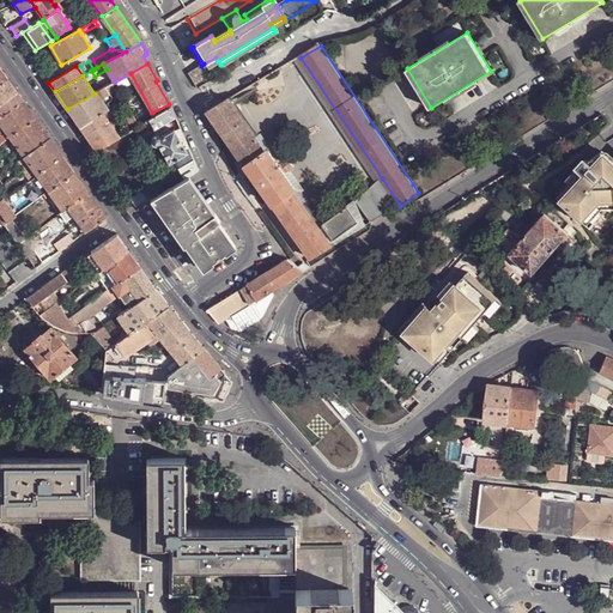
[(0,103),(17,91),(8,78),(0,84),(0,103)]
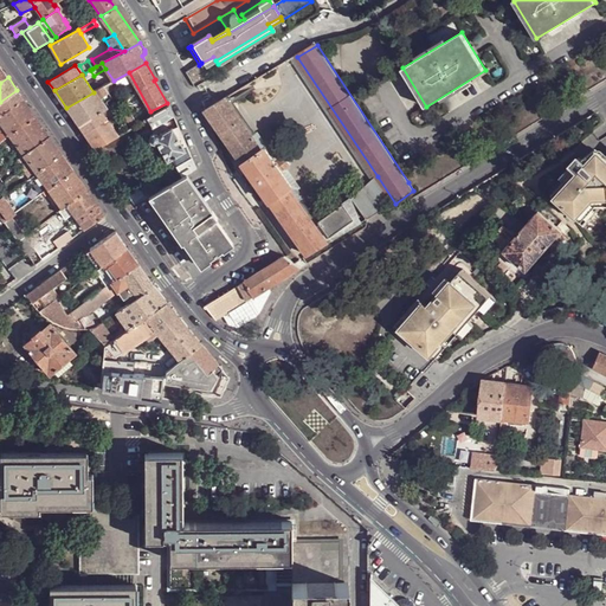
[(66,108),(78,124),(101,111),(107,108),(101,100),(108,92),(104,86),(94,92),(66,108)]
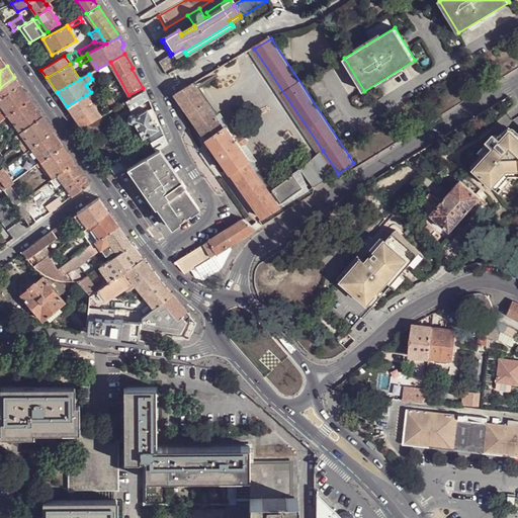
[(19,84),(14,77),(0,87),(0,97),(0,98),(19,84)]
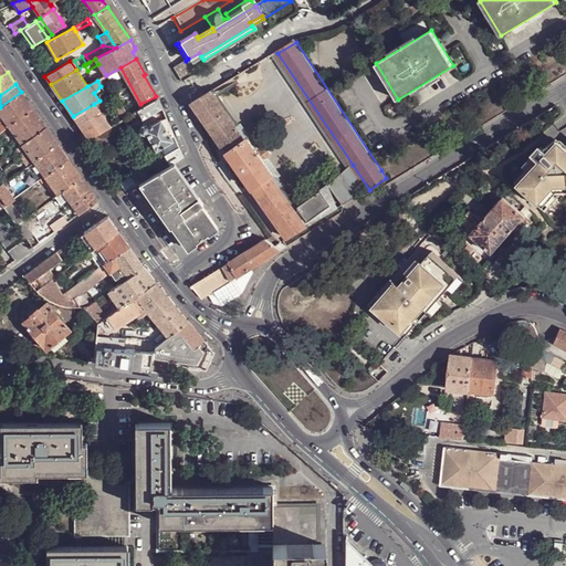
[(27,101),(21,92),(0,107),(0,113),(3,118),(27,101)]
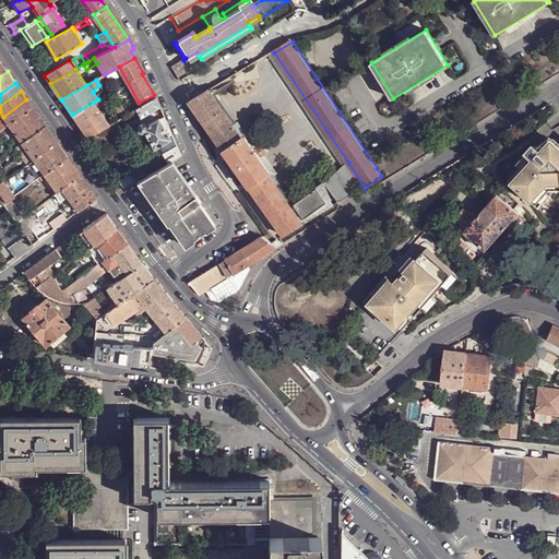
[(211,92),(192,104),(233,161),(245,178),(252,189),(285,236),(304,225),(294,210),(270,175),(271,174),(271,173),(259,156),(248,140),(246,140),(245,141),(211,92)]
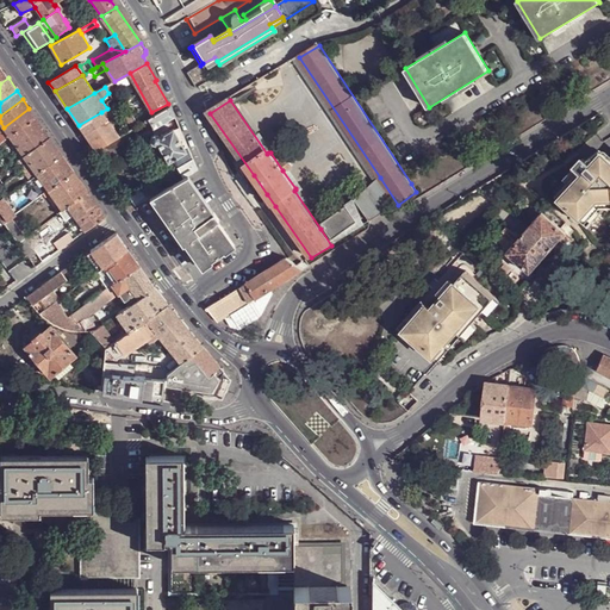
[(174,117),(170,107),(148,120),(154,130),(174,117)]
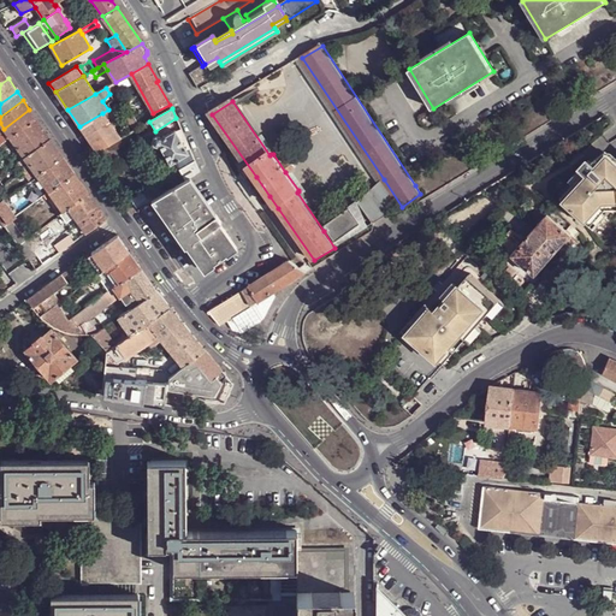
[(10,137),(36,118),(29,110),(4,129),(7,132),(10,137)]
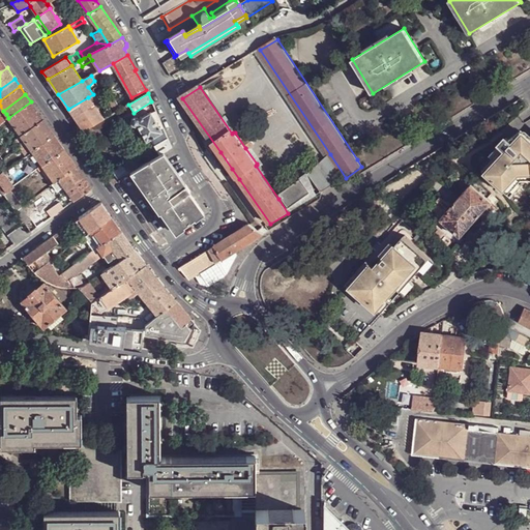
[(109,116),(120,110),(113,96),(101,104),(109,116)]
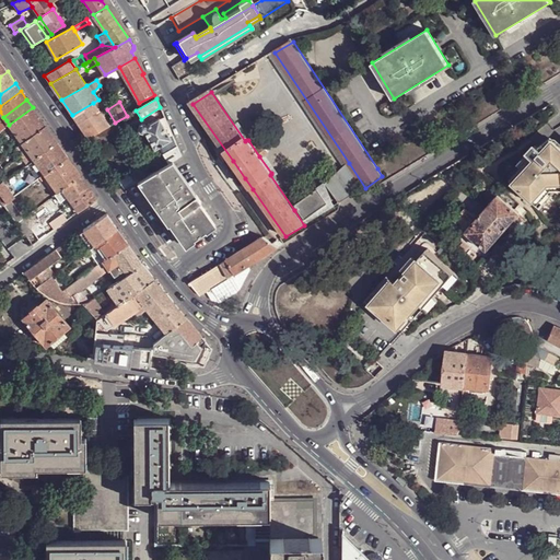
[(89,138),(109,126),(100,113),(93,103),(72,115),(89,138)]
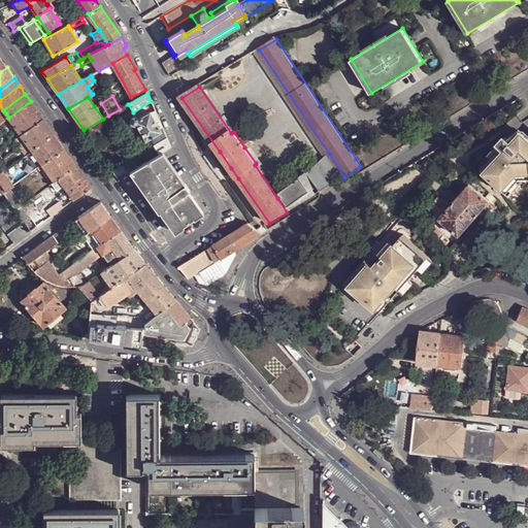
[(42,119),(31,101),(8,118),(12,123),(17,129),(21,134),(42,119)]
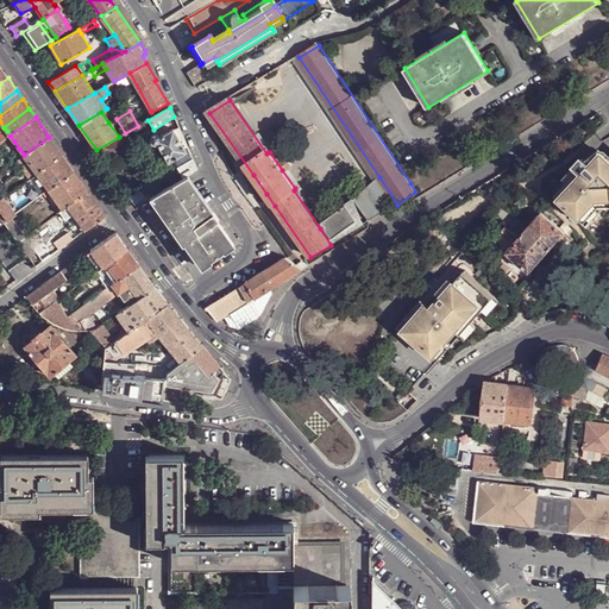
[(187,148),(179,127),(173,131),(184,149),(187,148)]
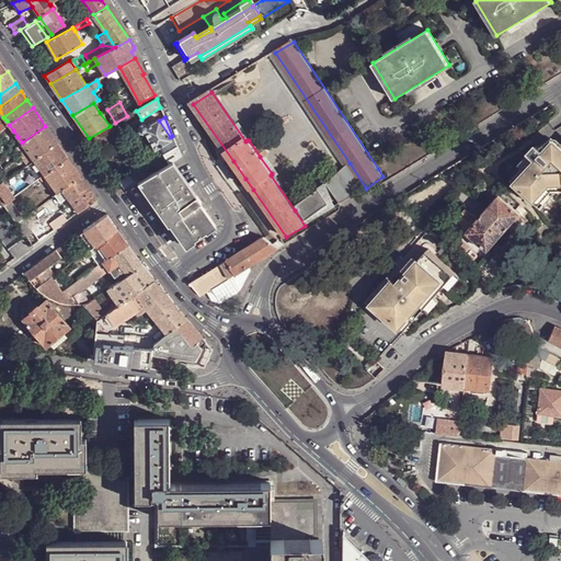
[(153,149),(170,140),(170,137),(159,121),(158,119),(145,127),(141,129),(144,133),(153,149)]
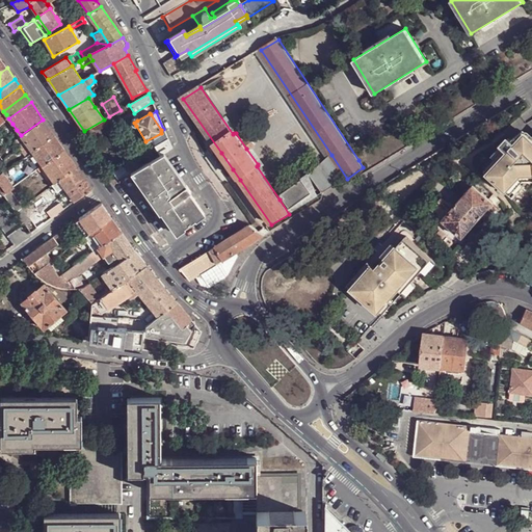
[(8,118),(6,114),(0,118),(0,120),(2,123),(3,122),(8,118)]
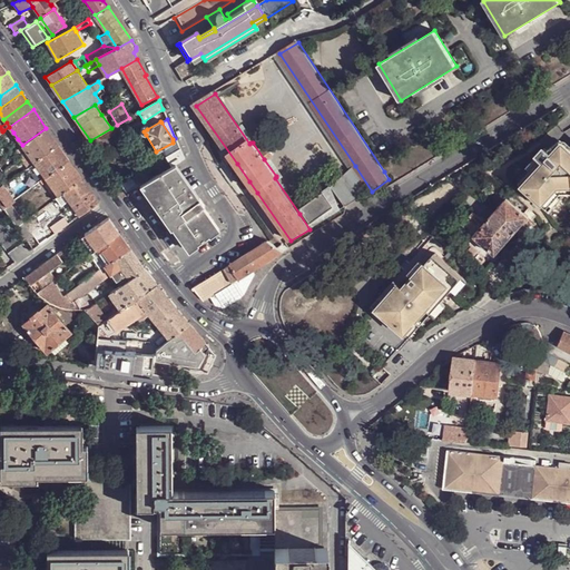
[(13,133),(9,127),(3,130),(8,137),(13,133)]
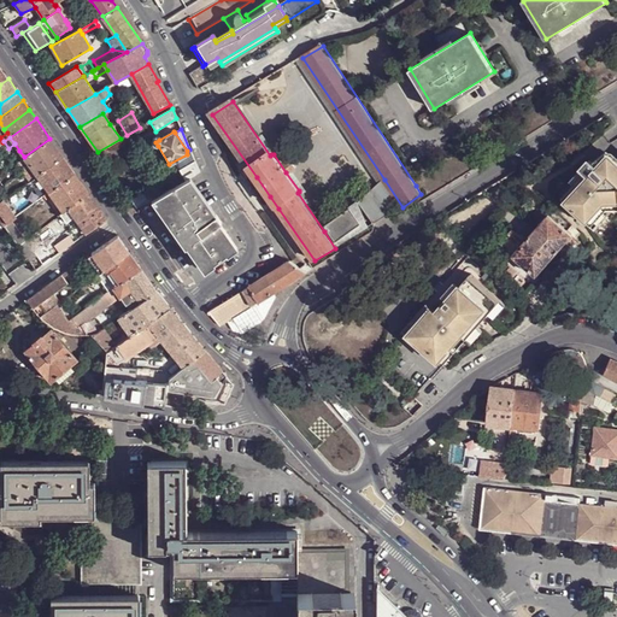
[(64,158),(50,139),(24,157),(30,166),(37,176),(64,158)]
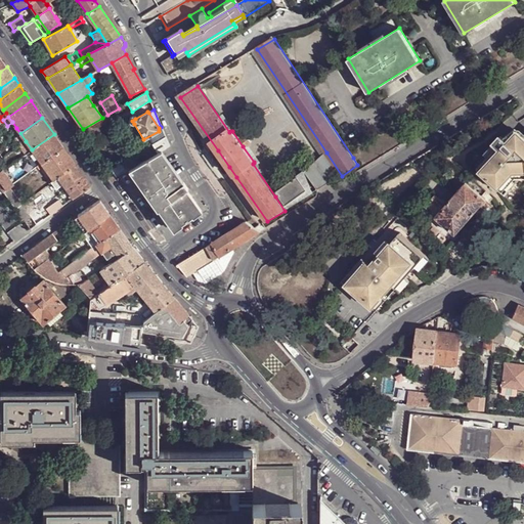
[(20,133),(16,128),(9,132),(13,138),(20,133)]
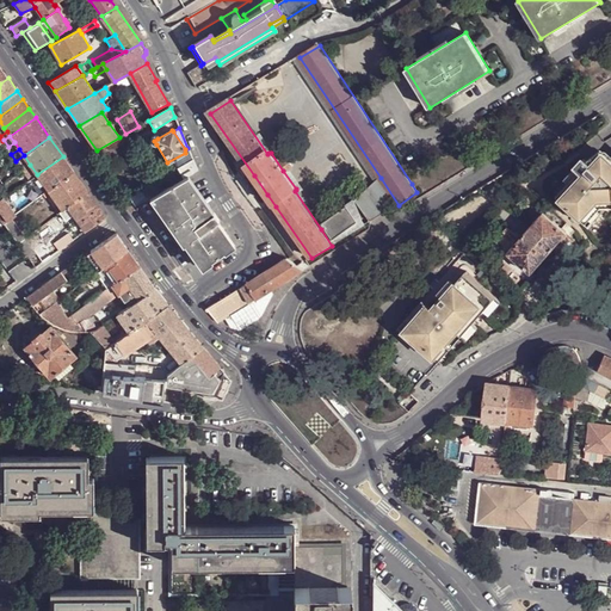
[(569,180),(557,193),(585,218),(605,197),(610,196),(610,149),(606,155),(604,153),(600,156),(591,158),(587,160),(586,159),(582,156),(576,164),(581,168),(569,180)]
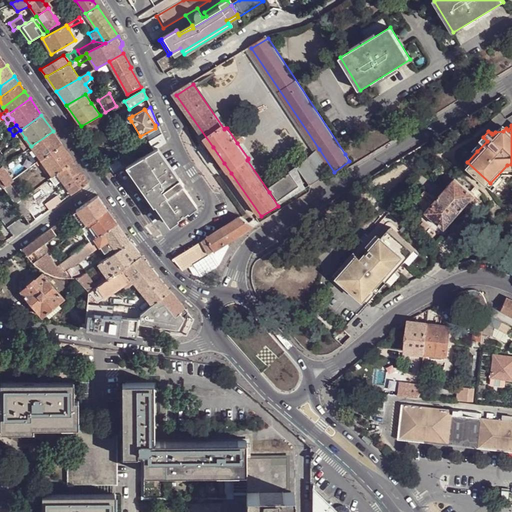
[(503,125),(491,133),(492,134),(495,132),(503,131),(506,128),(503,125)]
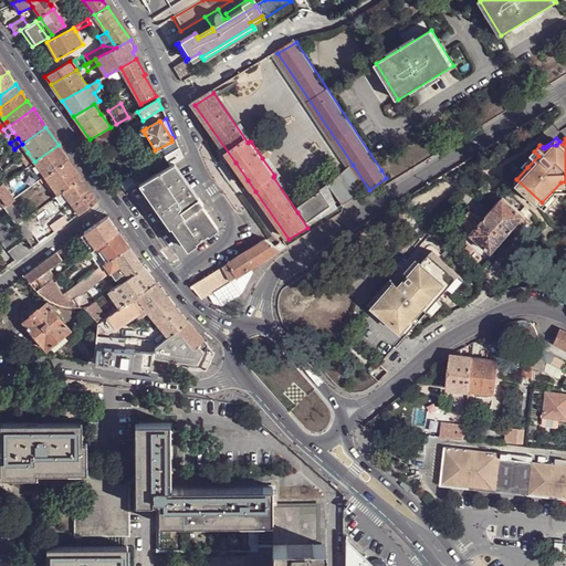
[(69,159),(59,145),(34,161),(43,175),(44,176),(69,159)]
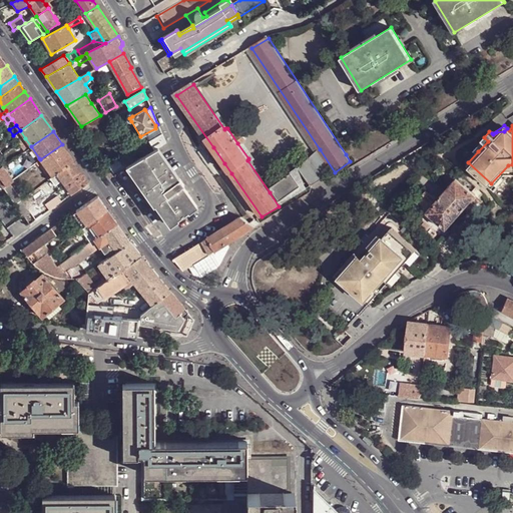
[(165,142),(161,133),(148,141),(153,149),(155,148),(157,147),(165,142)]
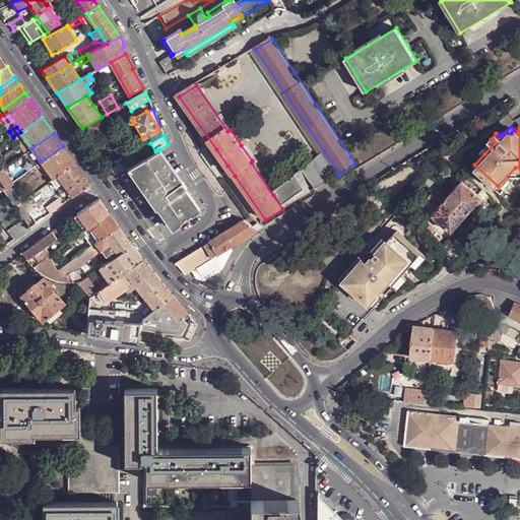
[(495,143),(491,139),(480,150),(484,153),(495,143)]
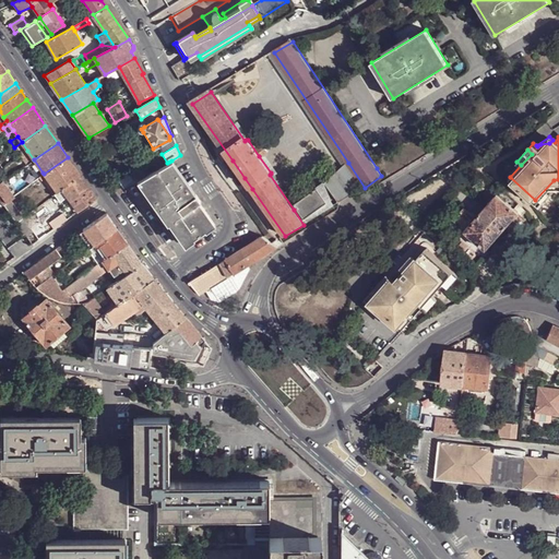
[(34,159),(27,151),(20,157),(25,165),(34,159)]
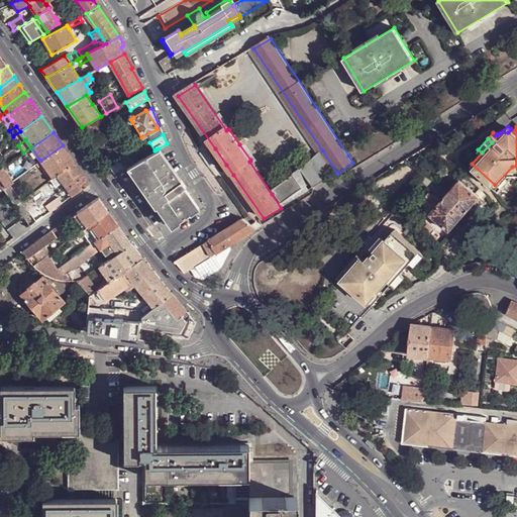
[(74,162),(63,145),(40,161),(53,178),(57,175),(74,162)]
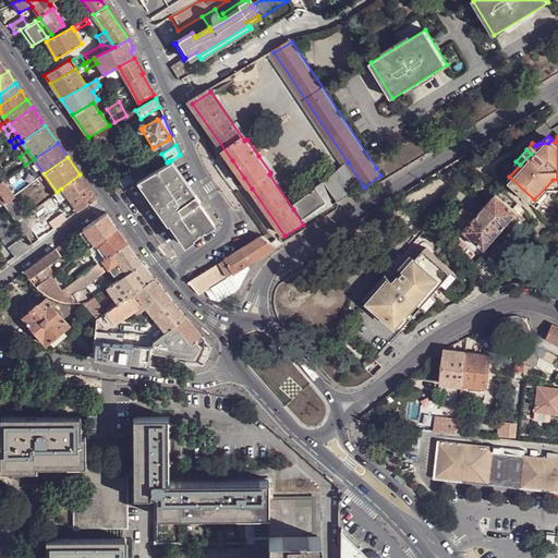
[(191,187),(171,160),(169,161),(192,195),(195,194),(191,187)]
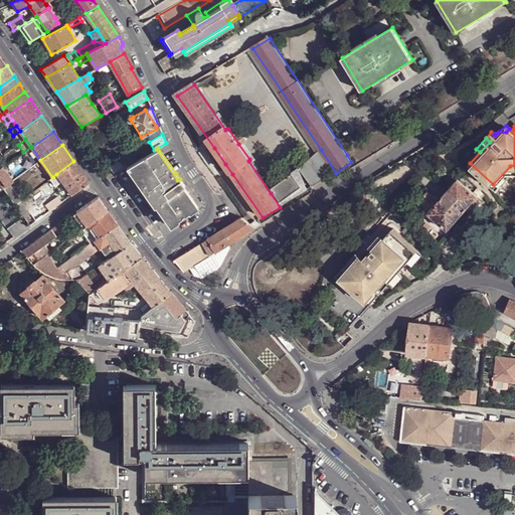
[(154,150),(129,165),(152,198),(150,199),(164,218),(177,221),(189,212),(192,199),(184,186),(185,186),(180,179),(177,180),(156,149),(154,150)]
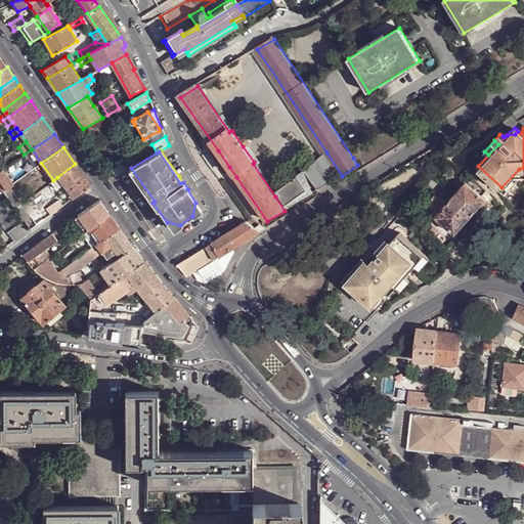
[(300,179),(282,190),(284,192),(302,181),(310,194),(342,176),(326,153),(300,179)]
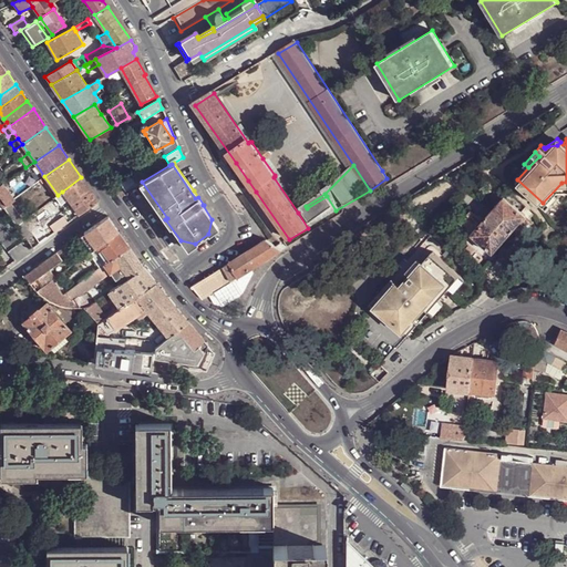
[(137,184),(130,172),(117,179),(125,192),(127,191),(137,184)]
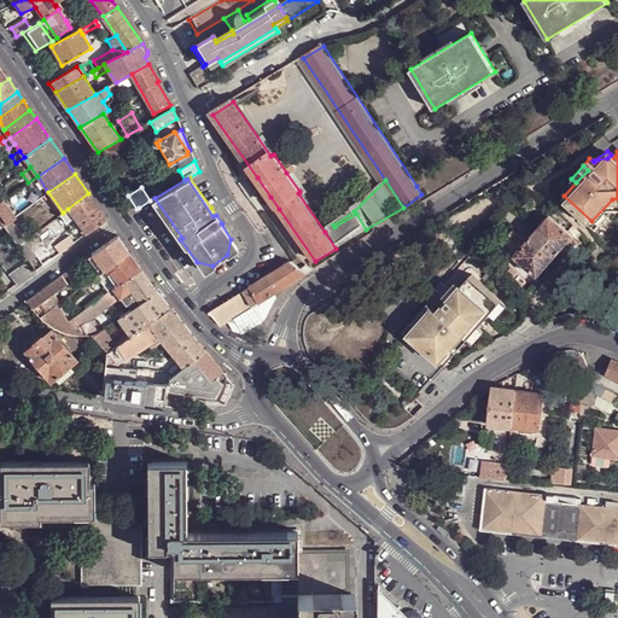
[(108,219),(88,193),(68,209),(75,217),(85,229),(87,233),(108,219)]
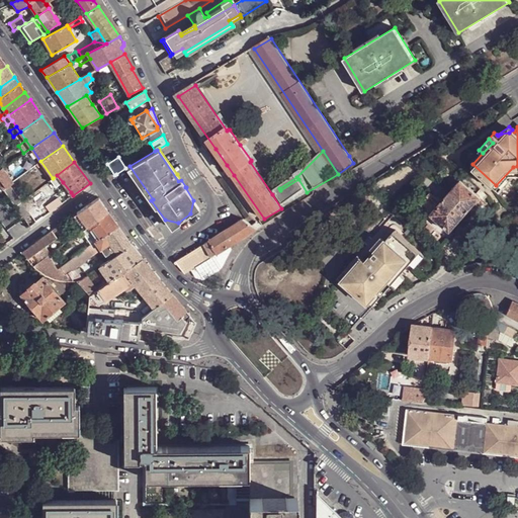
[(517,166),(513,167),(496,185),(500,189),(516,173),(517,172),(517,166)]
